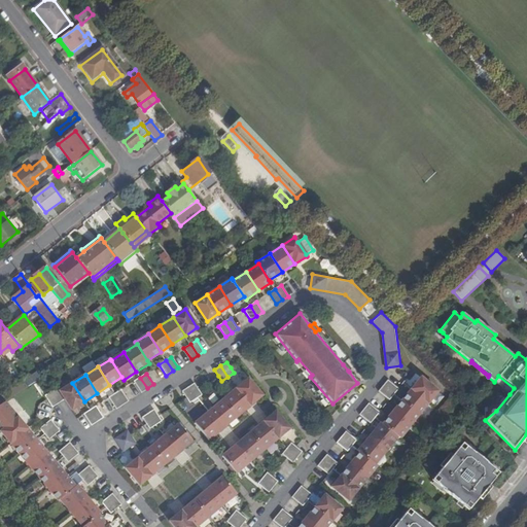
[(498,376),(494,382),(510,394),(514,388),(498,376)]
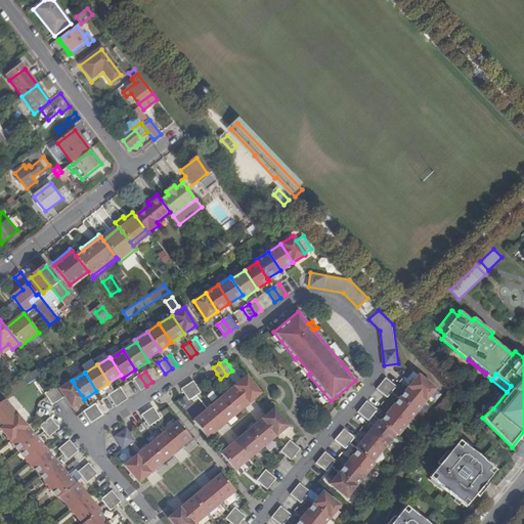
[(418,375),(408,386),(426,399),(434,388),(418,375)]
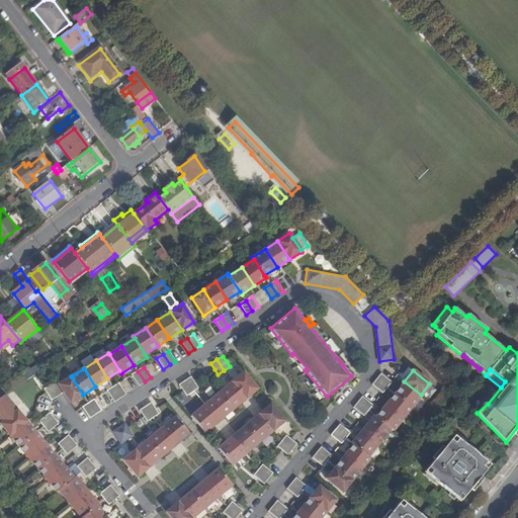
[(138,371),(132,374),(139,385),(145,381),(138,371)]
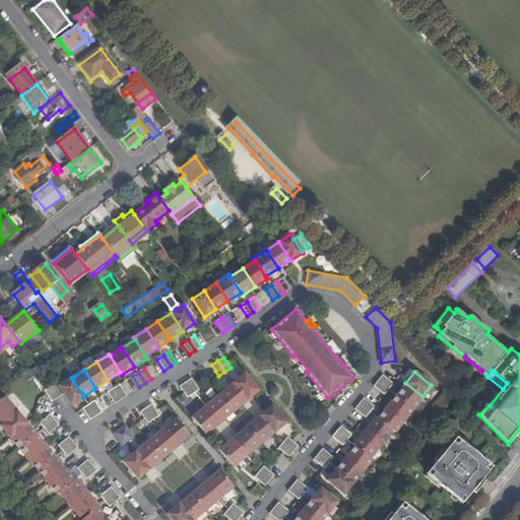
[(244,374),(234,383),(247,398),(257,390),(244,374)]
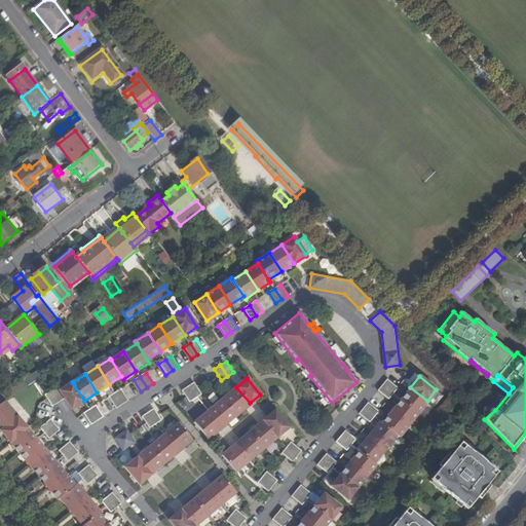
[(393,392),(398,386),(387,378),(382,383),(393,392)]
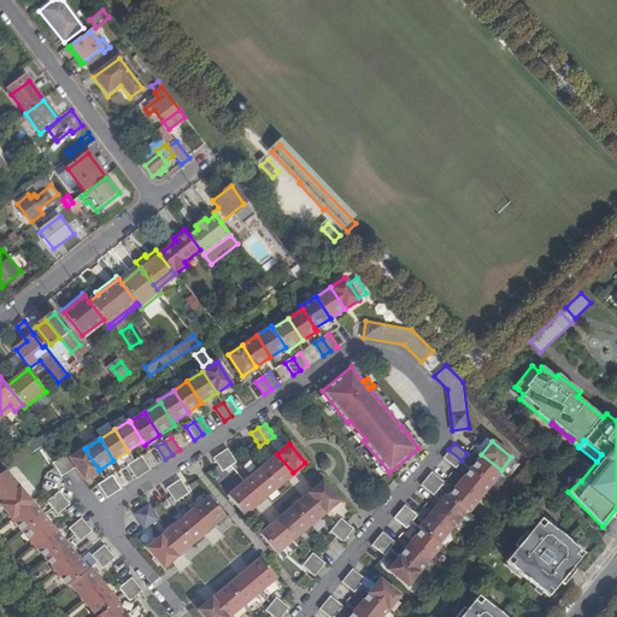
[(236,460),(231,454),(228,447),(221,452),(229,466),(236,460)]
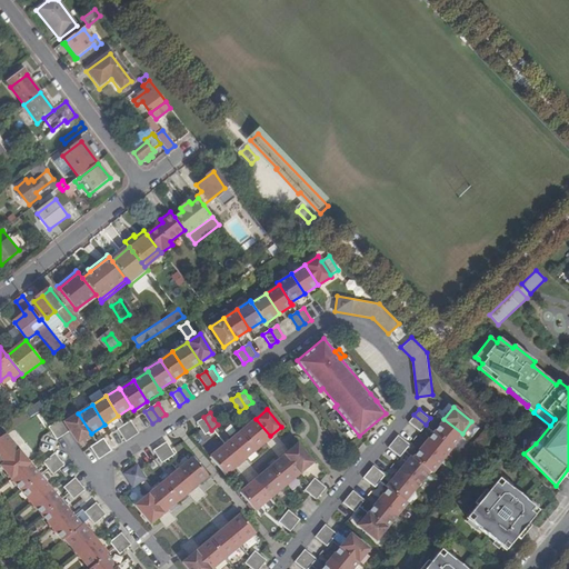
[(77,442),(91,433),(78,413),(65,422),(70,431),(77,442)]
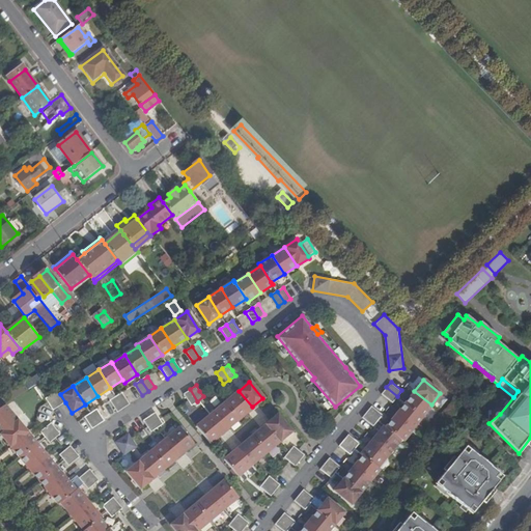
[(392,401),(397,396),(386,387),(381,393),(392,401)]
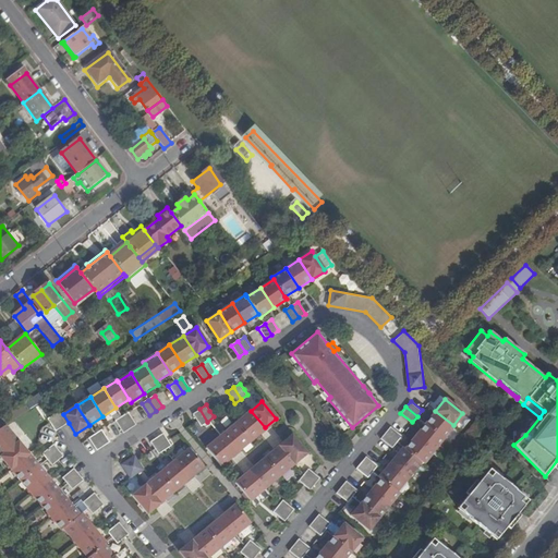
[(201,425),(207,422),(199,409),(193,414),(196,421),(201,425)]
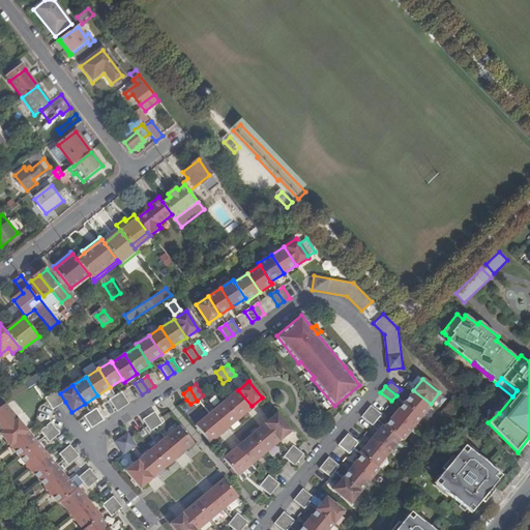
[(237,417),(252,406),(238,390),(224,402),(237,417)]
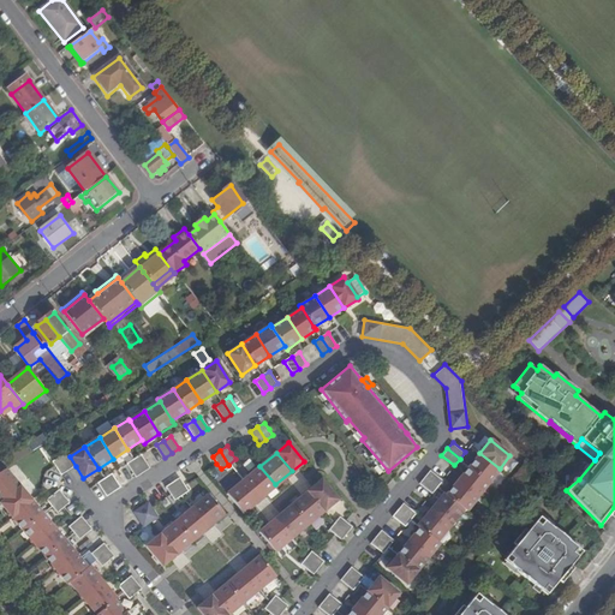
[(479,453),(469,466),(488,482),(500,469),(479,453)]
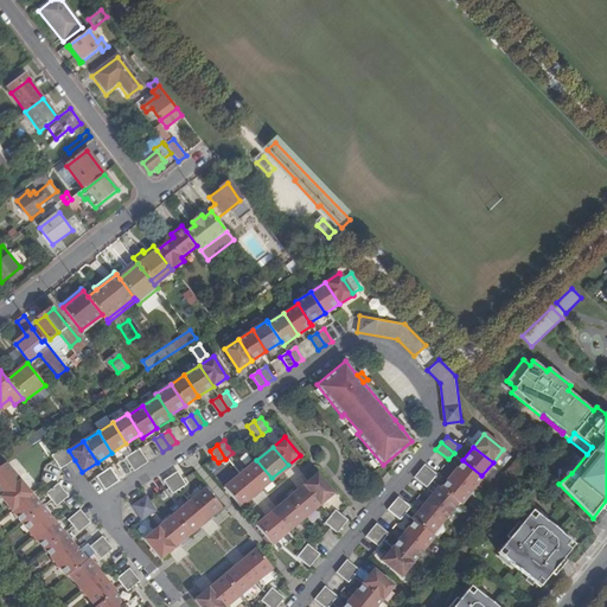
[(140,449),(133,453),(141,466),(148,461),(140,449)]
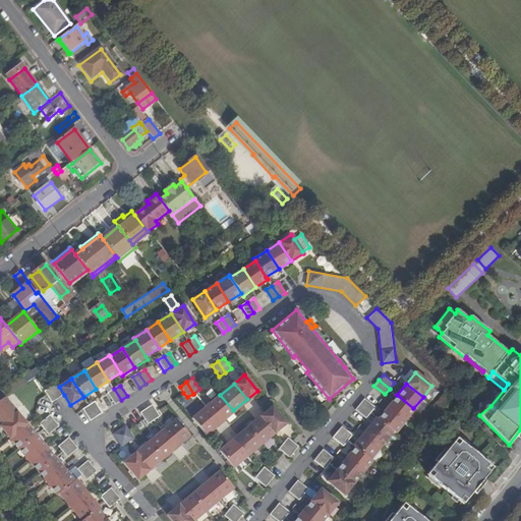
[(44,391),(46,394),(52,402),(58,399),(51,387),(44,391)]
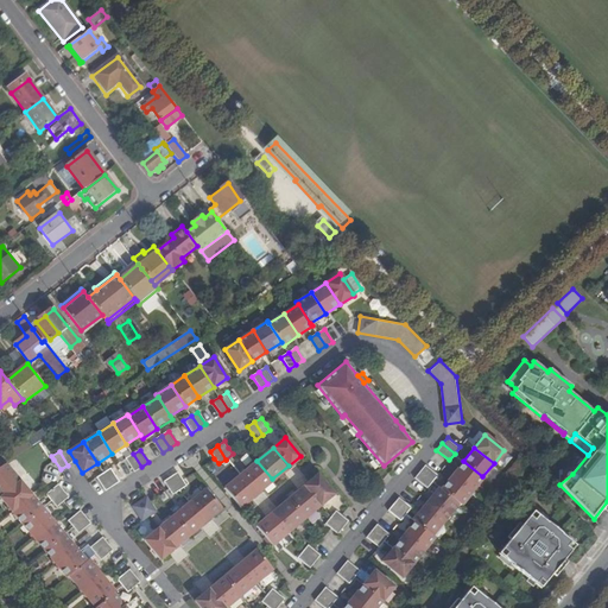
[(133,454),(125,458),(134,472),(141,467),(133,454)]
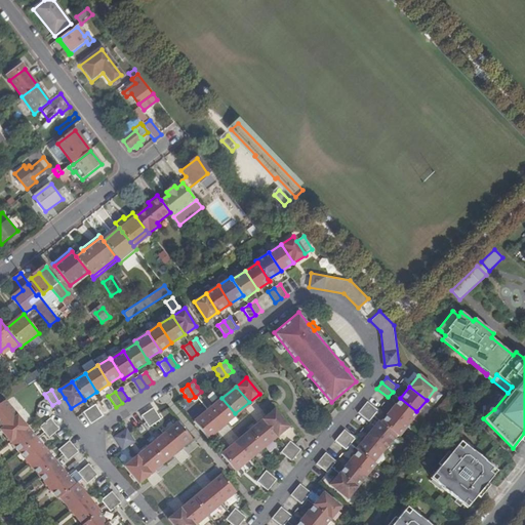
[(221,398),(208,409),(221,426),(235,413),(221,398)]
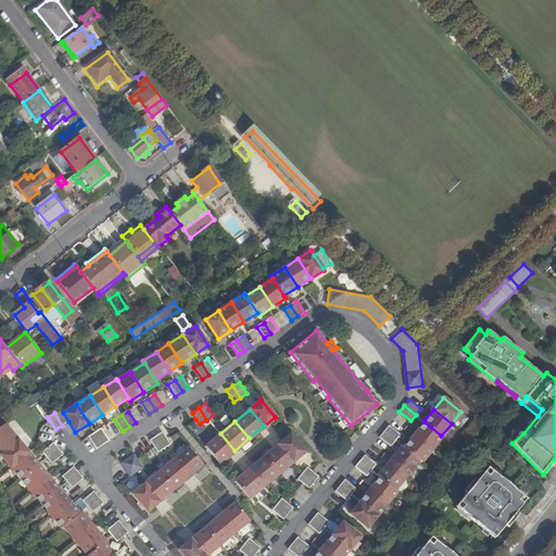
[(424,421),(414,433),(431,447),(441,436),(424,421)]
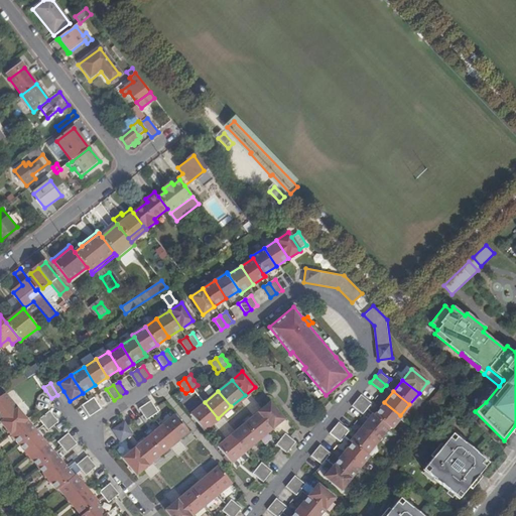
[(250,394),(242,401),(252,413),(260,405),(250,394)]
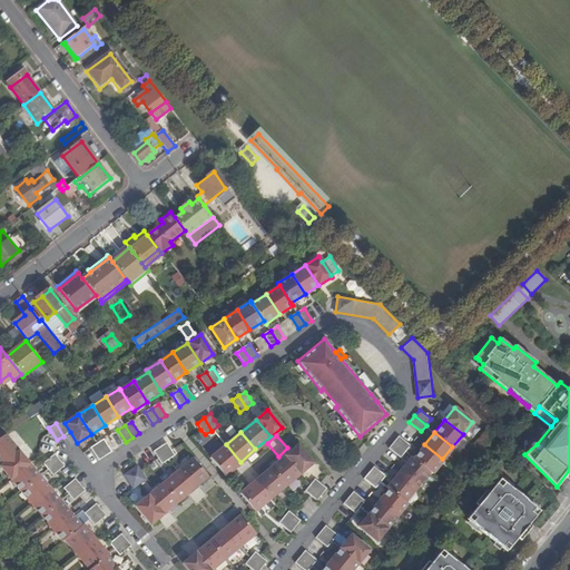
[(405,451),(411,444),(399,435),(394,441),(405,451)]
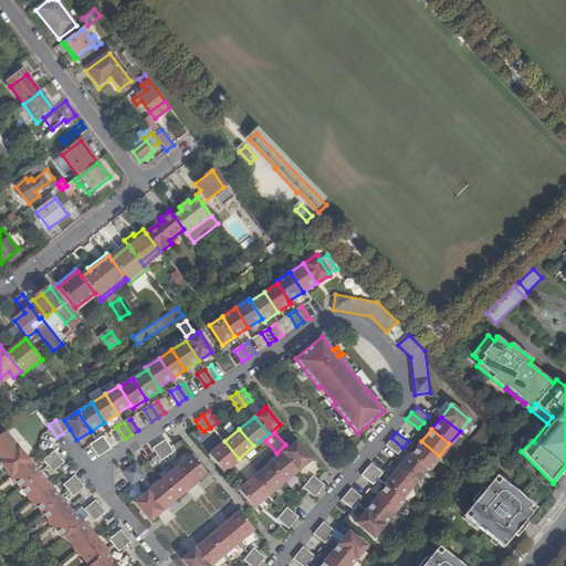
[(103,436),(96,440),(104,452),(111,448),(103,436)]
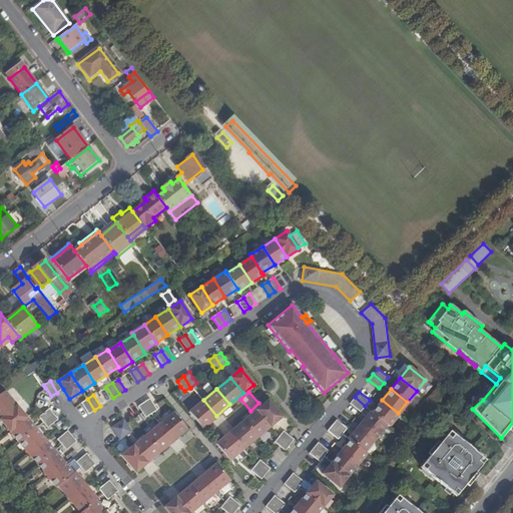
[(361,411),(365,406),(355,397),(350,402),(361,411)]
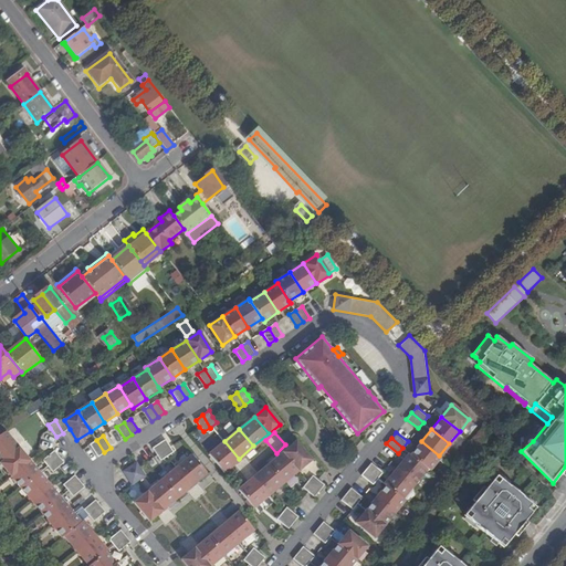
[(174,452),(170,446),(166,439),(159,442),(168,456),(174,452)]
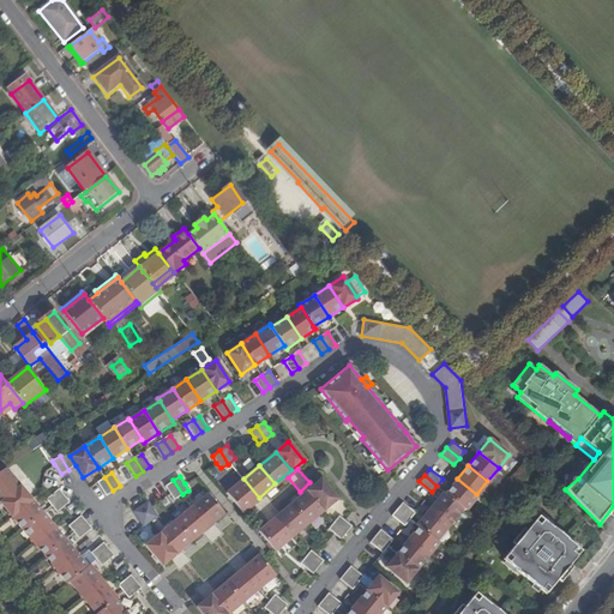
[(104,477),(97,482),(106,495),(113,491),(104,477)]
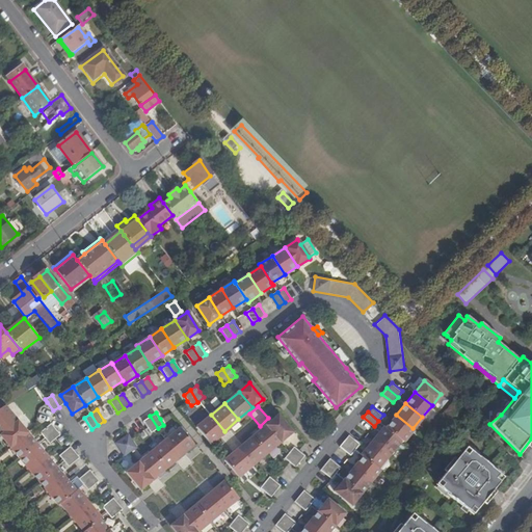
[(210,443),(224,431),(211,415),(196,426),(210,443)]
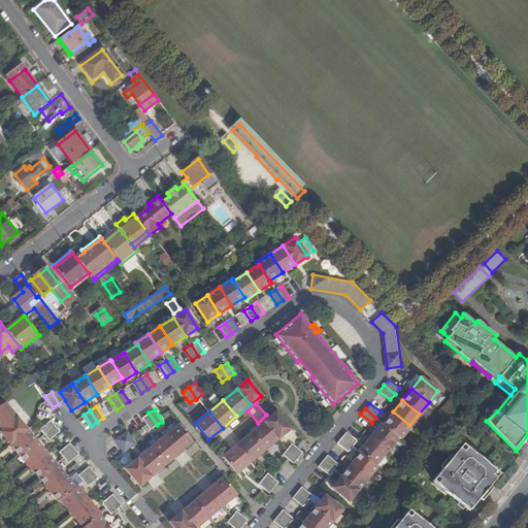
[(275,411),(269,417),(265,421),(278,437),(289,429),(275,411)]
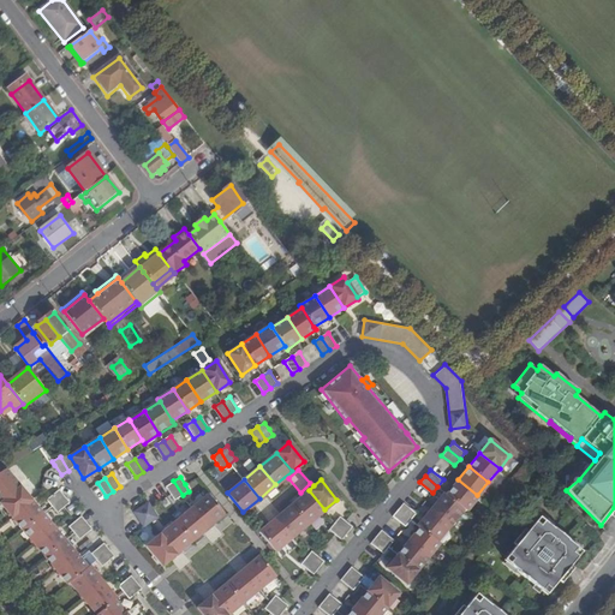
[(458,479),(446,493),(465,508),(466,509),(477,495),(458,479)]
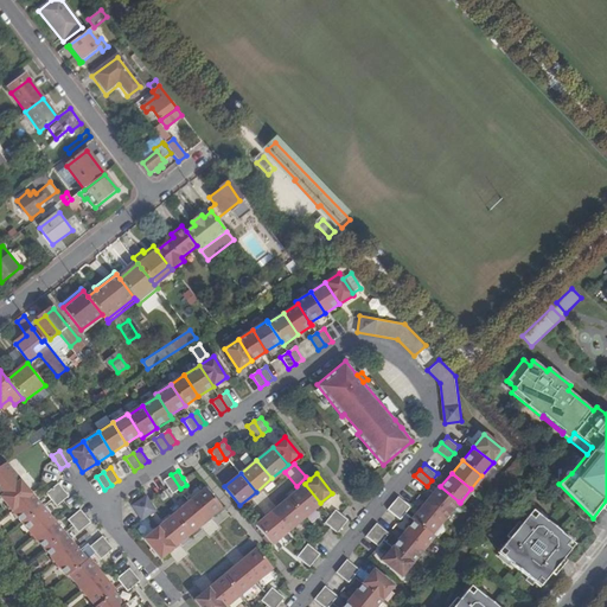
[(172,493),(180,489),(171,474),(164,479),(168,487),(172,493)]
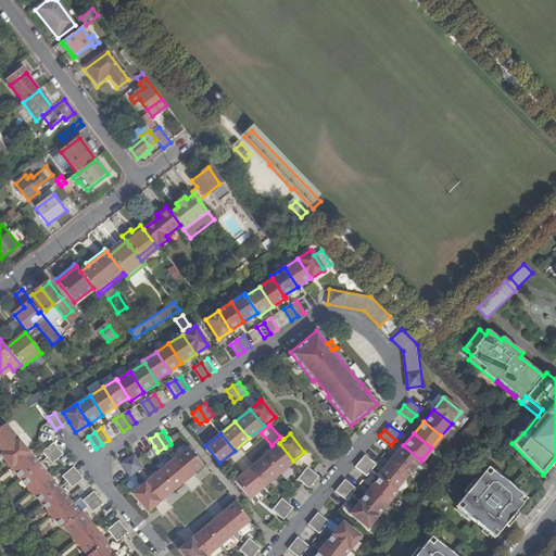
[(0,454),(11,467),(28,452),(19,440),(0,454)]
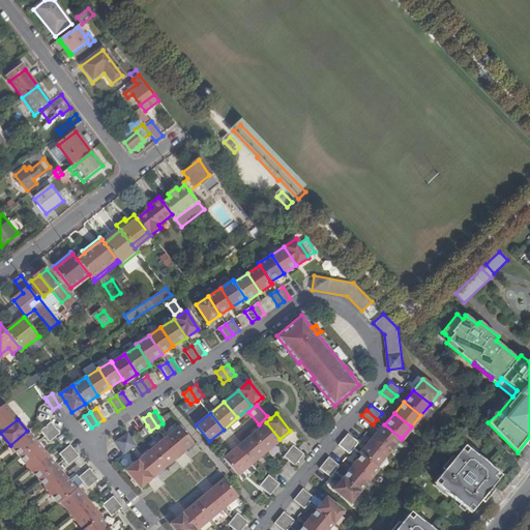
[(39,430),(45,436),(56,427),(51,420),(39,430)]
